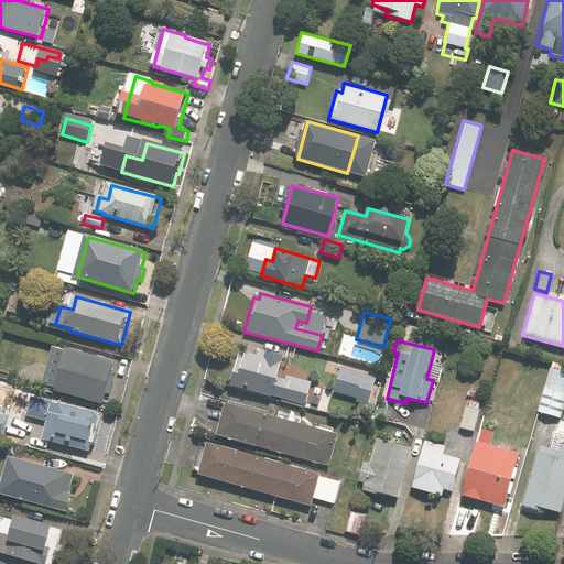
[(245,355),(239,354),(230,384),(272,397),(272,396),(304,404),(311,381),(286,375),(285,379),(278,377),(284,355),(266,350),(263,356),(246,351),(245,355)]
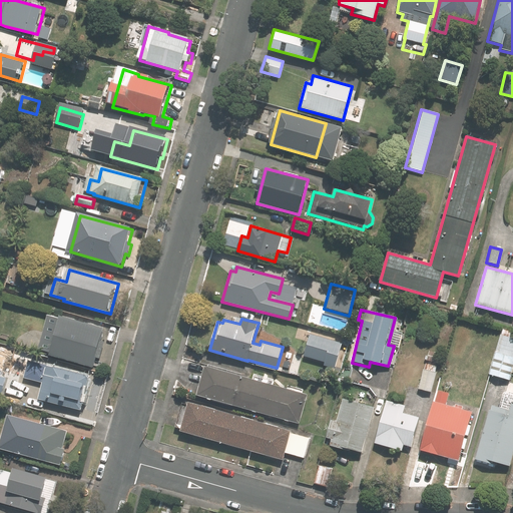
[(53,357),(94,368),(96,358),(101,359),(105,344),(101,343),(104,332),(63,320),(53,357)]
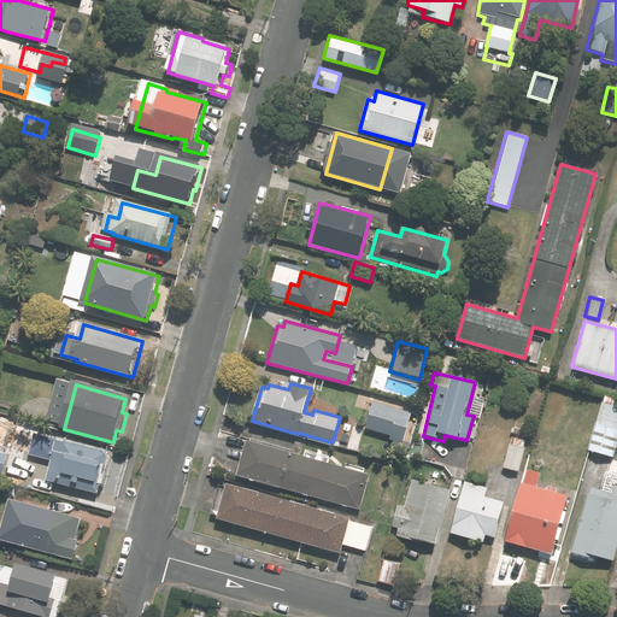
[(413,404),(374,393),(363,433),(403,442),(413,404)]
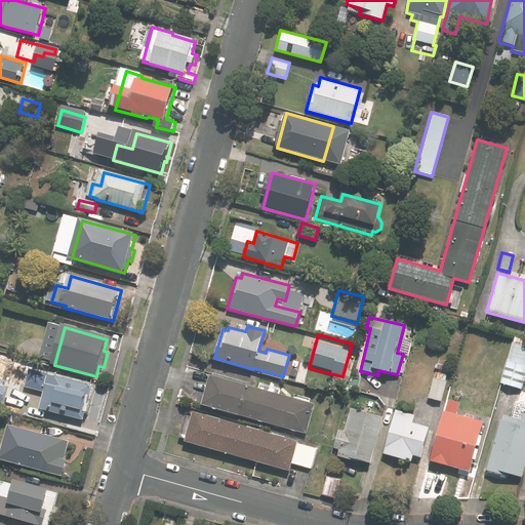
[(524,370),(524,340),(511,337),(498,382),(520,389),(524,370)]
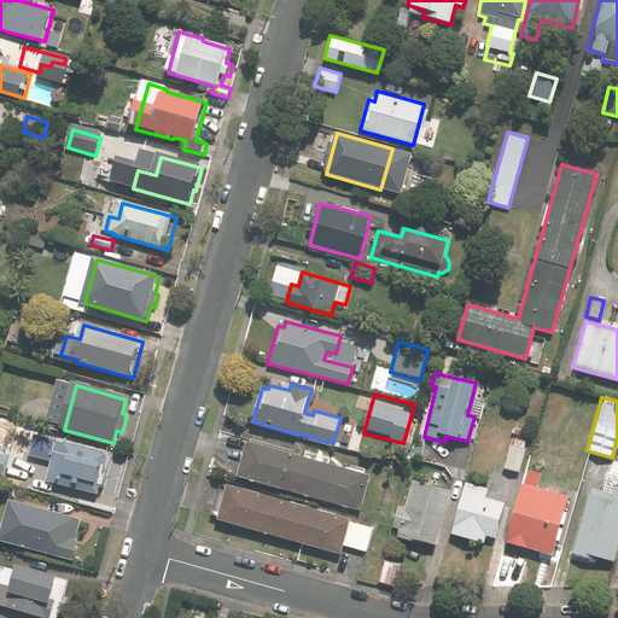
[(24,433),(25,426),(0,419),(0,430),(11,433),(12,430),(24,433)]
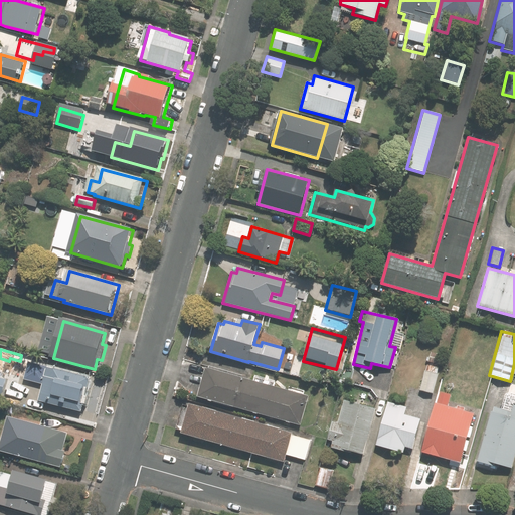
[(440,355),(428,352),(425,361),(437,364),(440,355)]
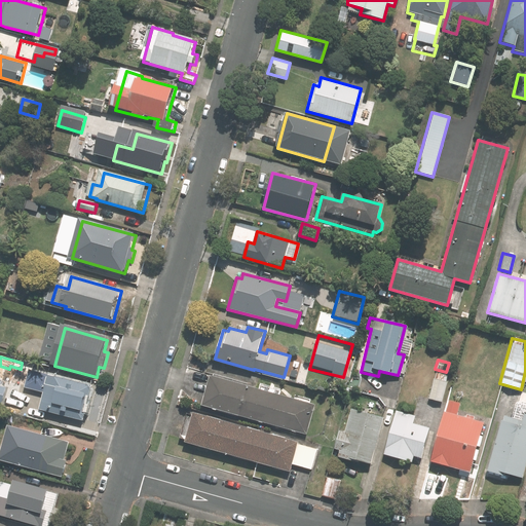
[(434,379),(431,379),(427,399),(441,402),(445,382),(444,382),(446,375),(435,373),(434,379)]
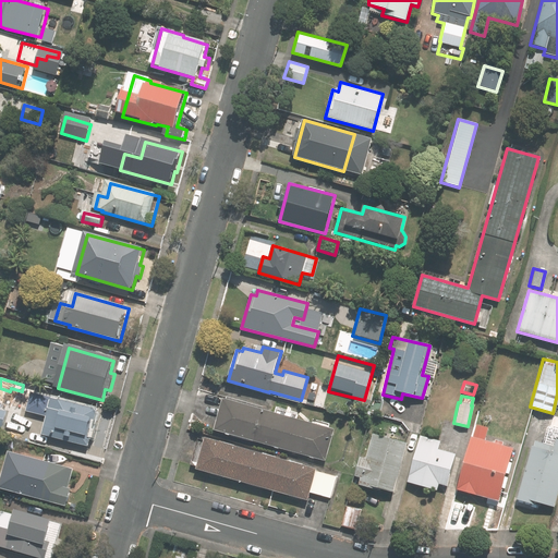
[(227,402),(218,432),(326,461),(335,432),(328,429),(329,424),(313,420),(312,424),(293,419),(294,415),(279,411),(278,415),(262,411),(263,408),(230,399),(229,402),(227,402)]
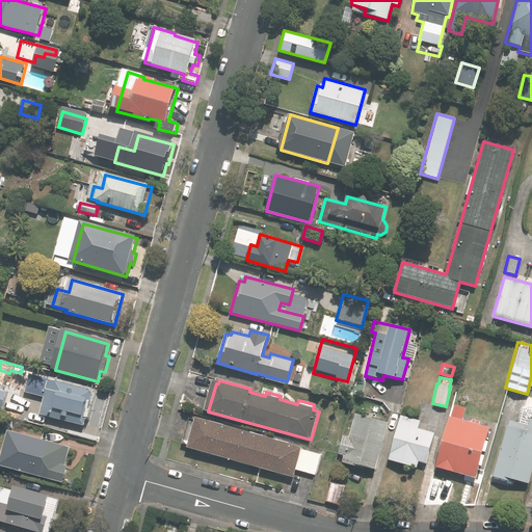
[(95,394),(51,381),(47,396),(43,395),(38,411),(43,413),(43,415),(85,426),(95,394)]
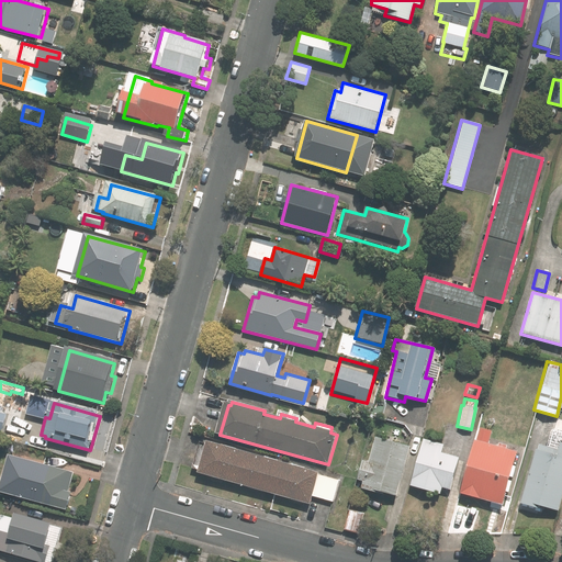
[(0,434),(18,439),(21,427),(0,420),(0,434)]
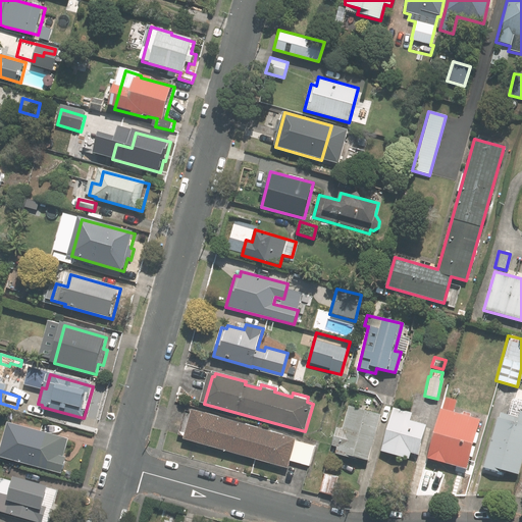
[(449,400),(431,460),(468,470),(481,421),(456,413),(459,402),(449,400)]
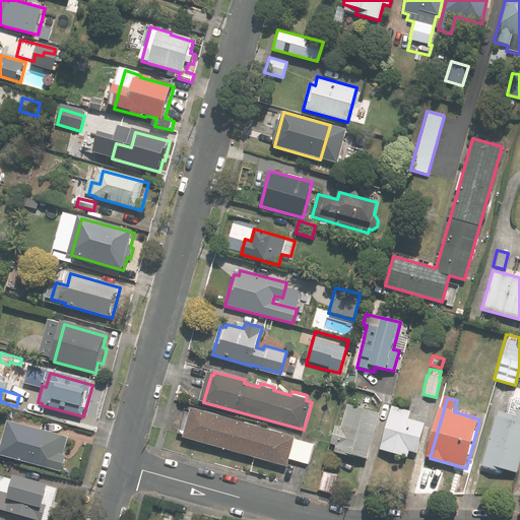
[(378,415),(351,407),(345,431),(338,429),(334,445),(339,447),(337,454),(358,459),(358,457),(366,459),(378,415)]
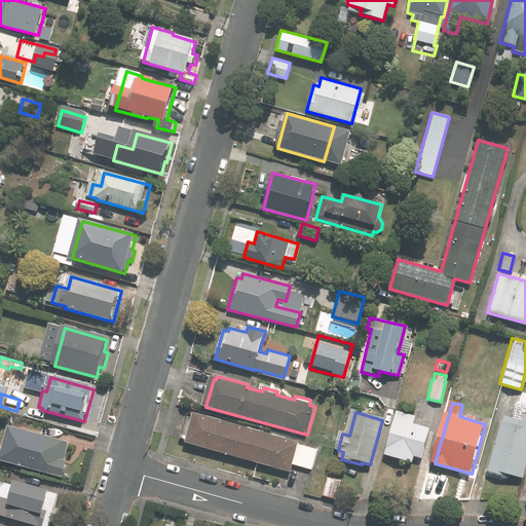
[(401,412),(388,456),(411,462),(413,456),(423,459),(431,430),(415,425),(417,417),(401,412)]
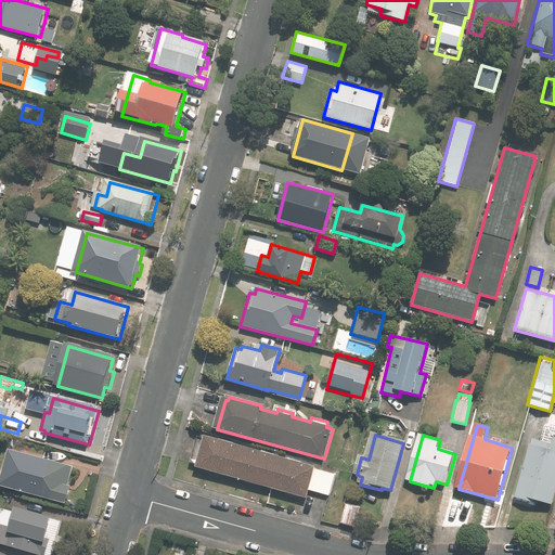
[(530,441),(515,497),(538,503),(539,500),(554,504),(554,500),(554,438),(553,447),(530,441)]
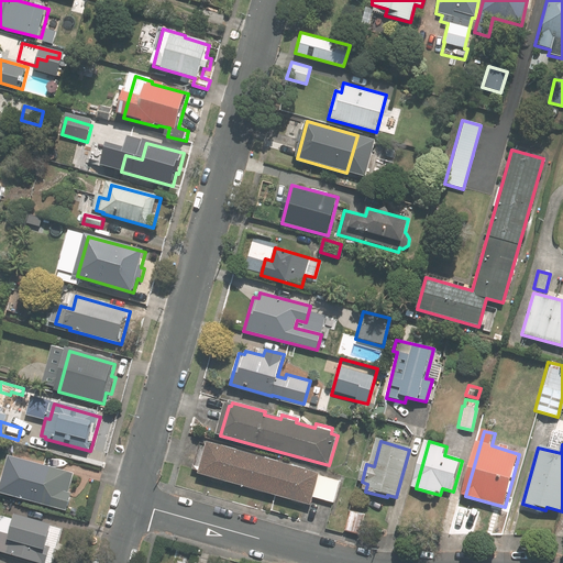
[(341,482),(211,446),(203,474),(312,505),(315,497),(334,504),(341,482)]
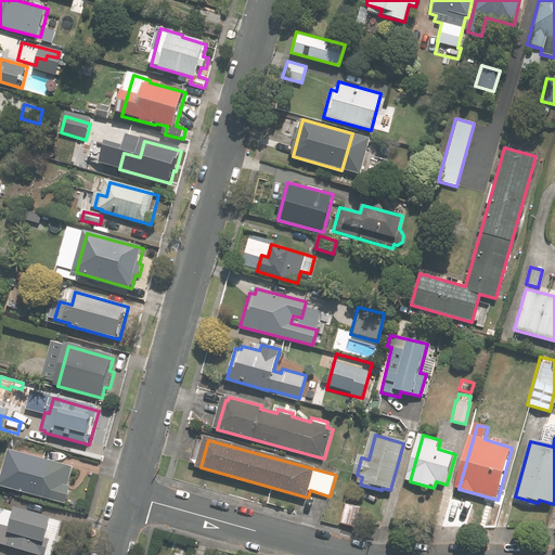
[(68,485),(74,466),(35,455),(34,461),(21,457),(17,472),(14,470),(13,476),(16,476),(14,483),(26,488),(26,489),(67,500),(72,486),(68,485)]
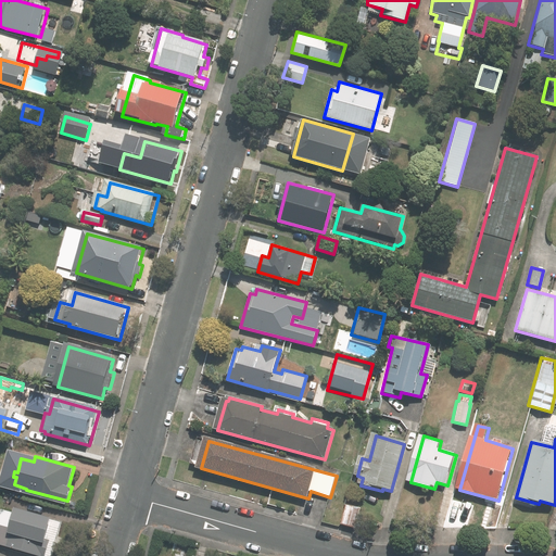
[(464,507),(451,504),(445,523),(458,527),(464,507)]
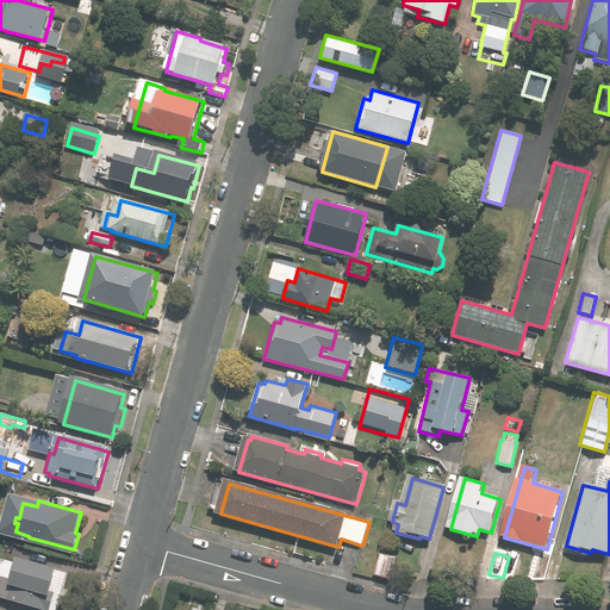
[(396,559),(381,555),(375,577),(391,580),(396,559)]
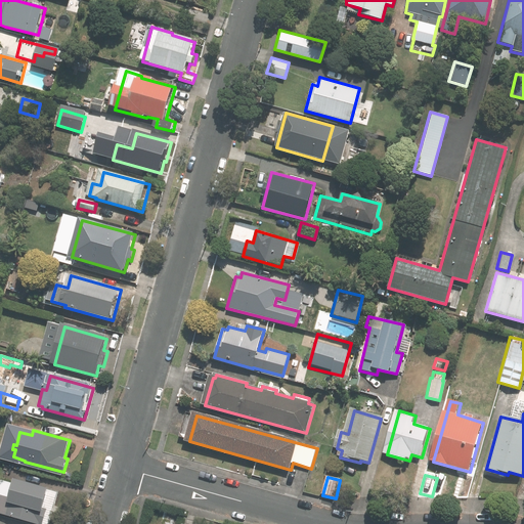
[(0,493),(0,510),(43,523),(44,521),(49,523),(56,496),(48,494),(49,492),(39,489),(40,486),(16,479),(11,497),(0,493)]
